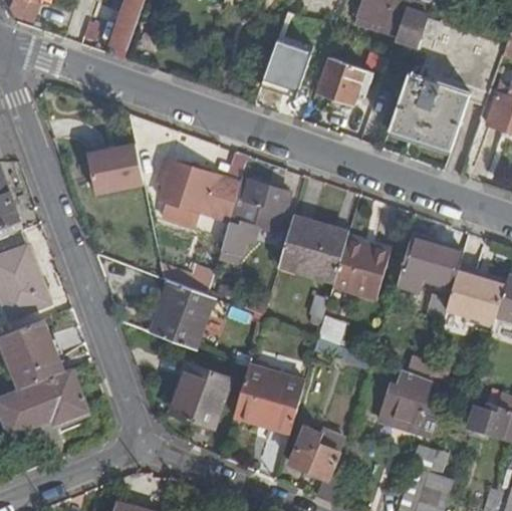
[(12,0),(10,5),(12,12),(33,19),(40,1),(37,0),(12,0)]
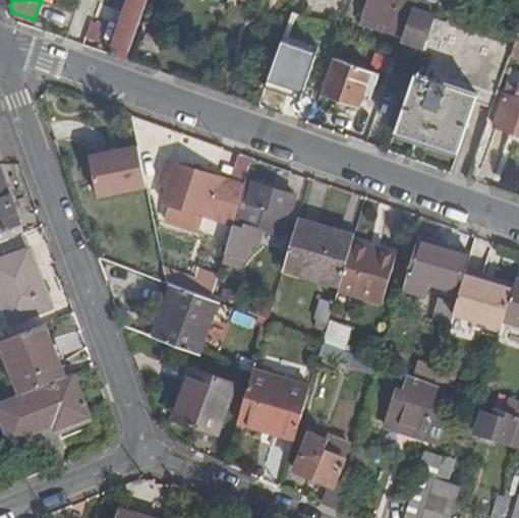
[(129,0),(114,46),(129,52),(148,0),(129,0)]
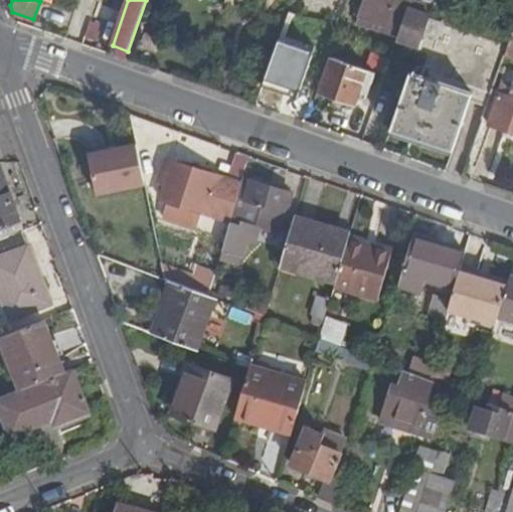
[(420,47),(436,2),(428,0),(364,0),(357,22),(373,27),(375,21),(403,30),(399,40),(420,47)]
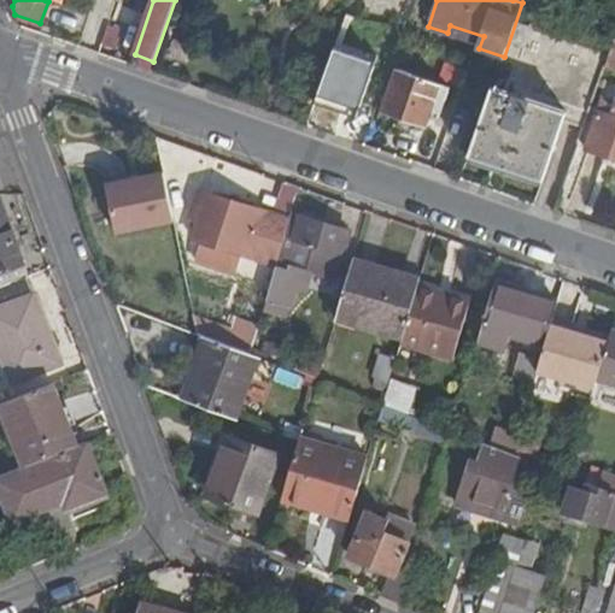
[(533,29),(517,23),(510,43),(526,48),(533,29)]
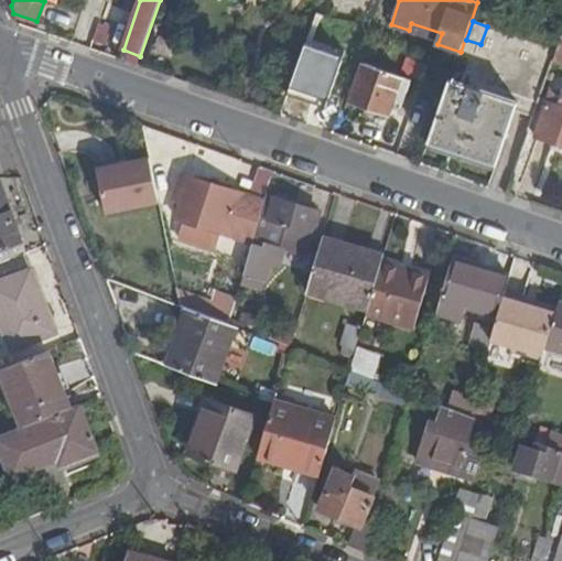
[(274,97),(323,107),(336,40),(289,30),(274,97)]
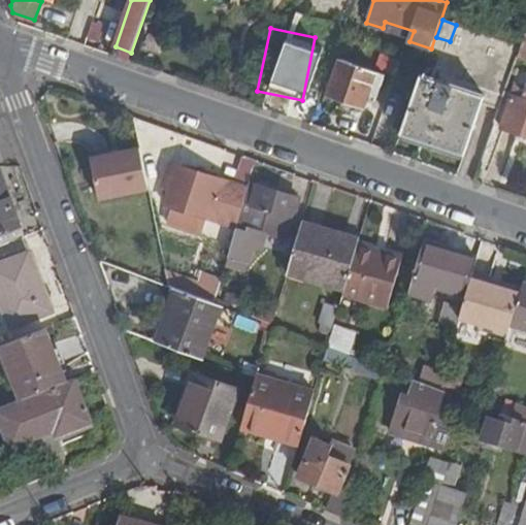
[(385,75),(339,60),(326,96),(363,109),(371,85),(380,89),(385,75)]
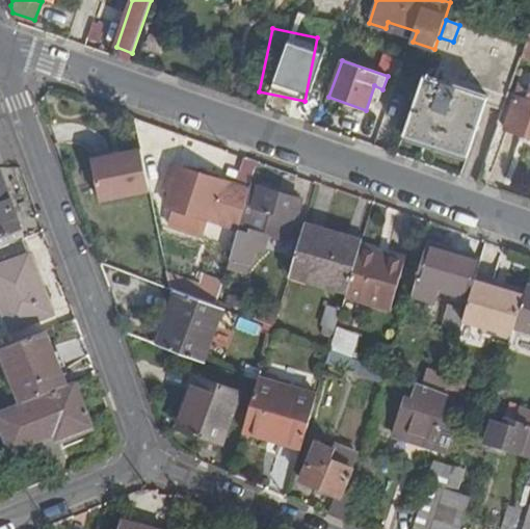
[(425,74),(404,134),(468,156),(488,96),(425,74)]
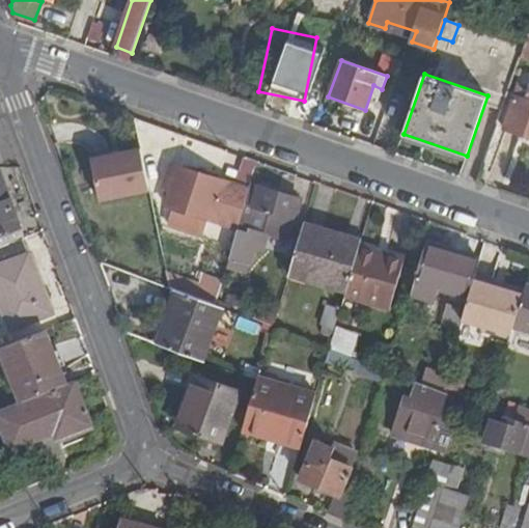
[(528,138),(528,84),(521,81),(503,130),(528,138)]
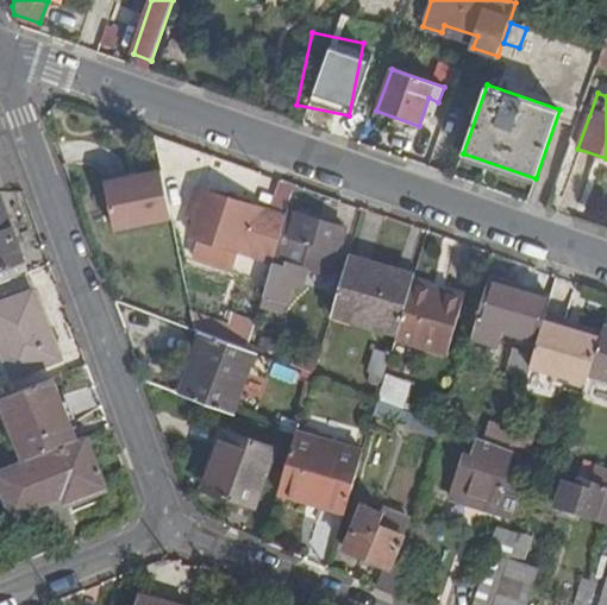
[(133,164),(112,136),(79,162),(101,189),(116,178),(123,187),(141,175),(132,164),(133,164)]
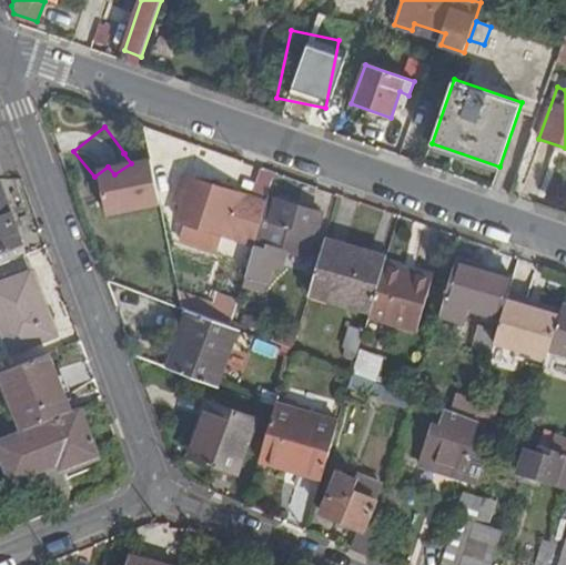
[(515,175),(534,182),(547,143),(527,137),(515,175)]
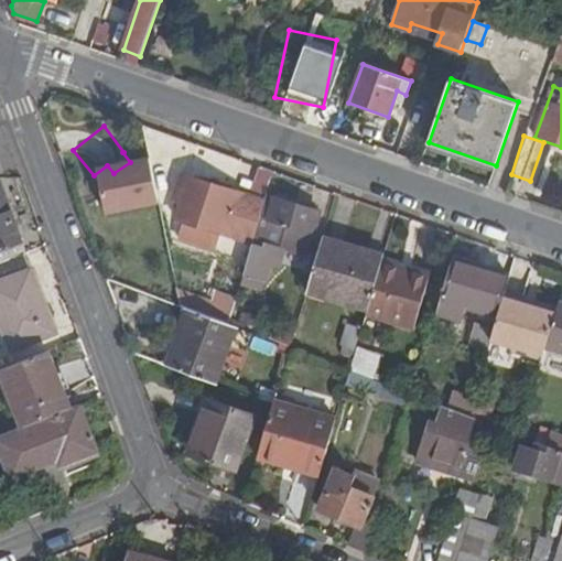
[(185,189),(190,176),(182,174),(177,186),(185,189)]
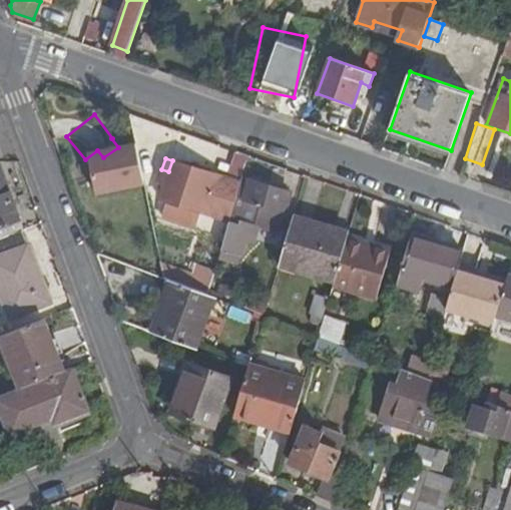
[(239,182),(228,178),(172,160),(168,171),(161,169),(158,180),(165,182),(160,198),(169,200),(164,217),(195,227),(200,210),(229,219),(239,185),(239,182)]
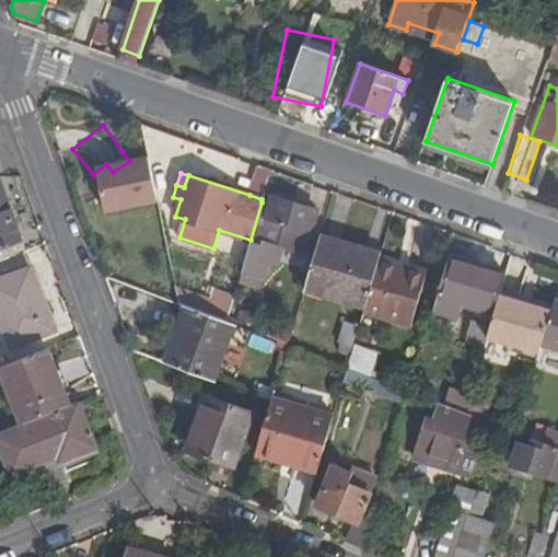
[(0,259),(25,251),(0,182),(0,259)]
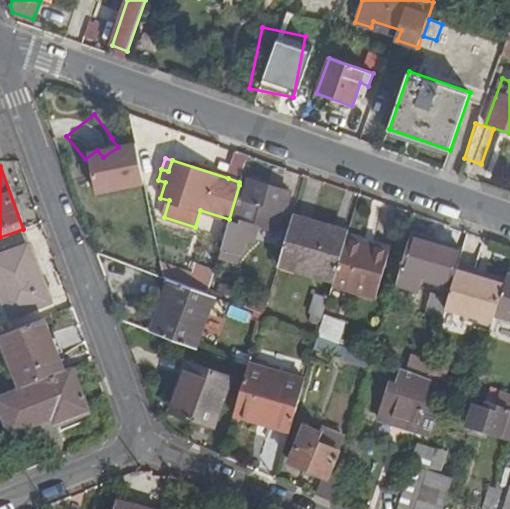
[(290,192),(241,177),(239,185),(229,219),(229,221),(238,224),(240,219),(255,224),(277,230),(290,192)]
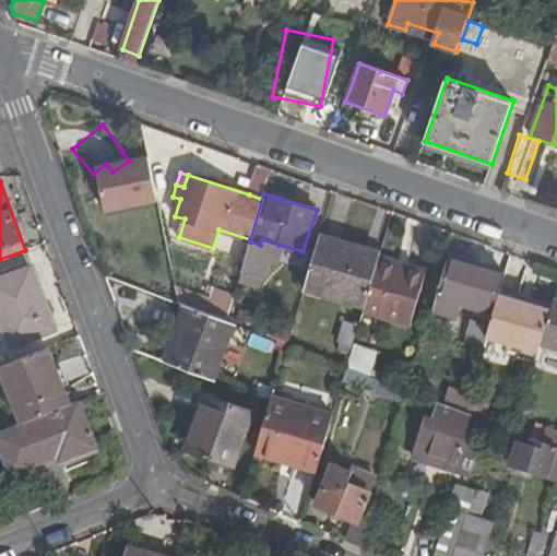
[(276,249),(279,245),(262,239),(260,245),(276,249)]
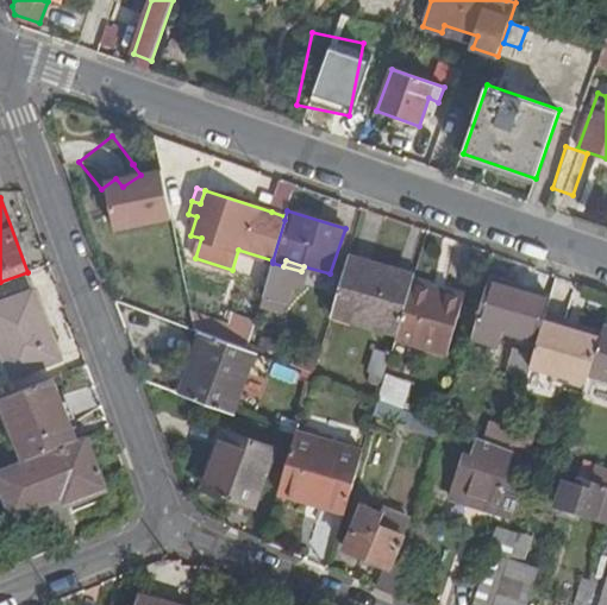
[(412,281),(413,276),(390,269),(389,273),(346,260),(331,314),(396,333),(412,281)]
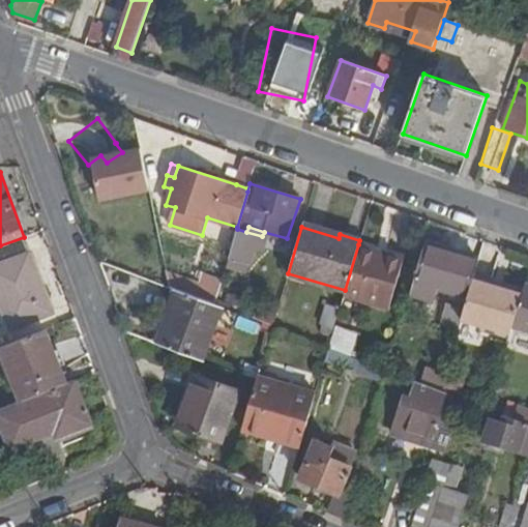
[(237,229),(231,249),(240,252),(246,232),(237,229)]
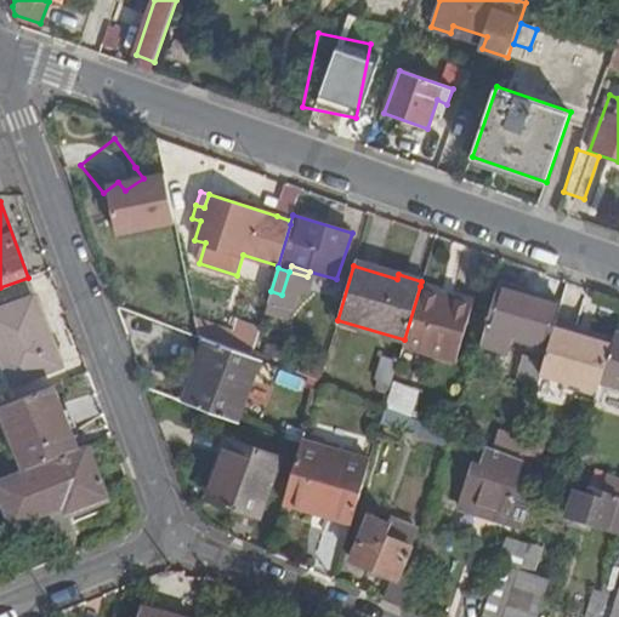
[(28,278),(0,287),(0,350),(13,384),(61,365),(28,278)]
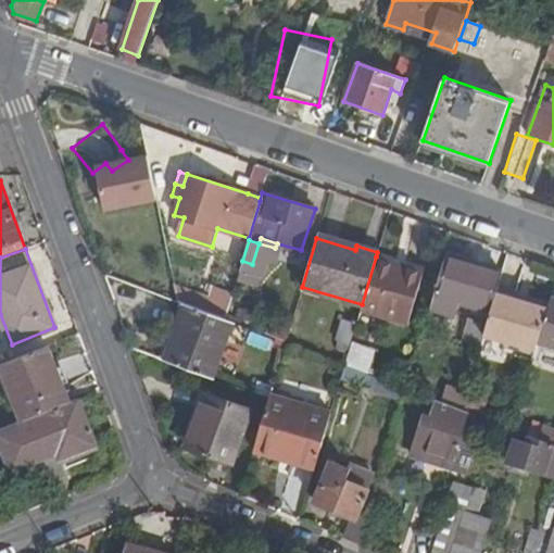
[(362,304),(361,309),(407,323),(423,271),(376,256),(362,304)]
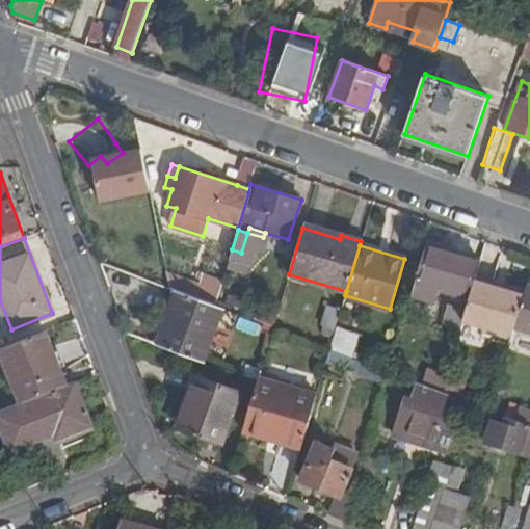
[(474,280),(479,261),(426,245),(412,295),(419,298),(420,295),(435,300),(439,287),(469,295),(474,280)]
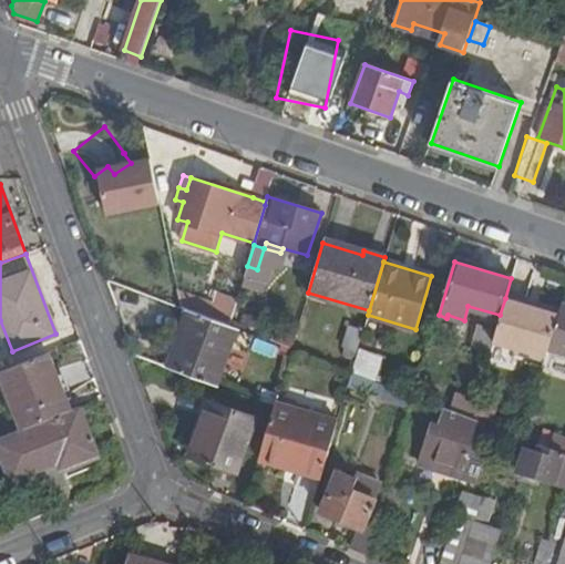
[(182,307),(188,310),(202,315),(206,301),(177,290),(182,307)]
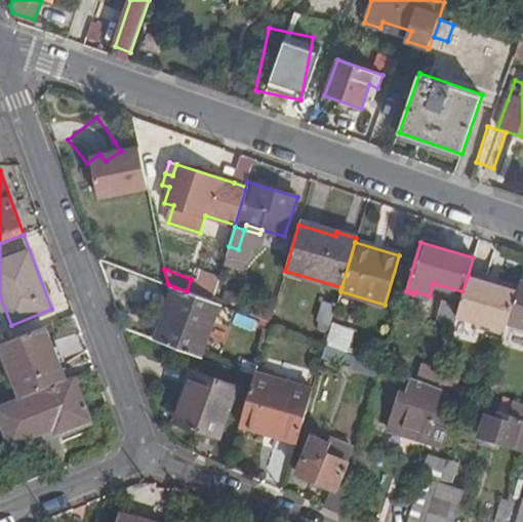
[(486,281),(468,276),(463,291),(458,307),(455,317),(505,330),(507,322),(517,289),(497,284),(486,281)]
